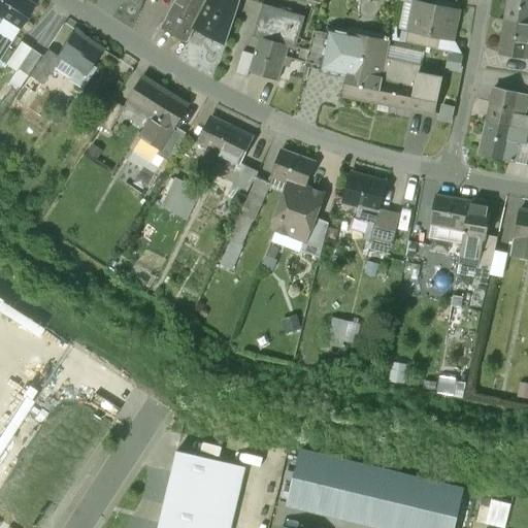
[(31,4),(25,0),(0,0),(0,19),(14,28),(31,4)]
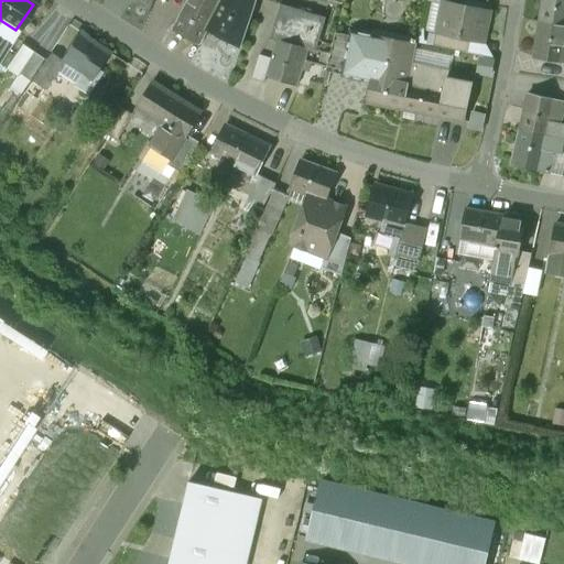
[(188,0),(173,31),(201,46),(209,31),(225,0),(188,0)]
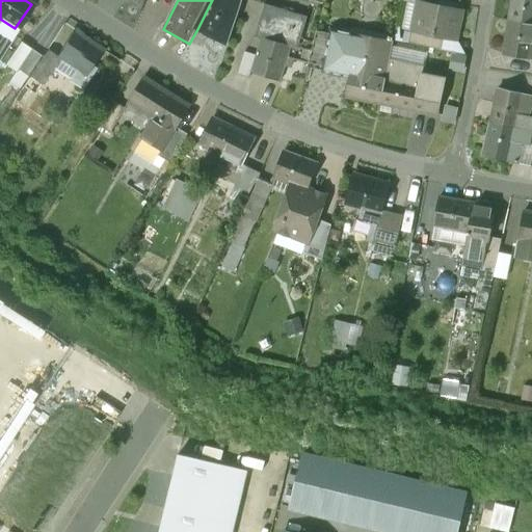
[(212,0),(197,29),(229,46),(243,0),(212,0)]
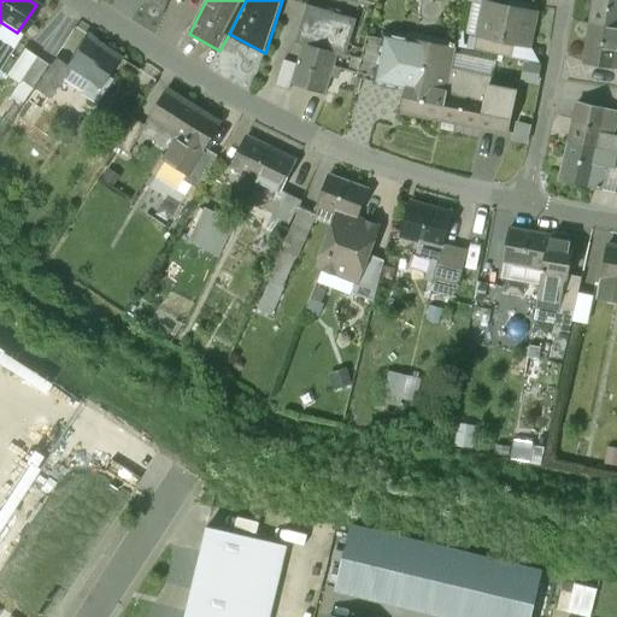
[(616,0),(594,0),(594,3),(589,22),(616,27),(616,0)]
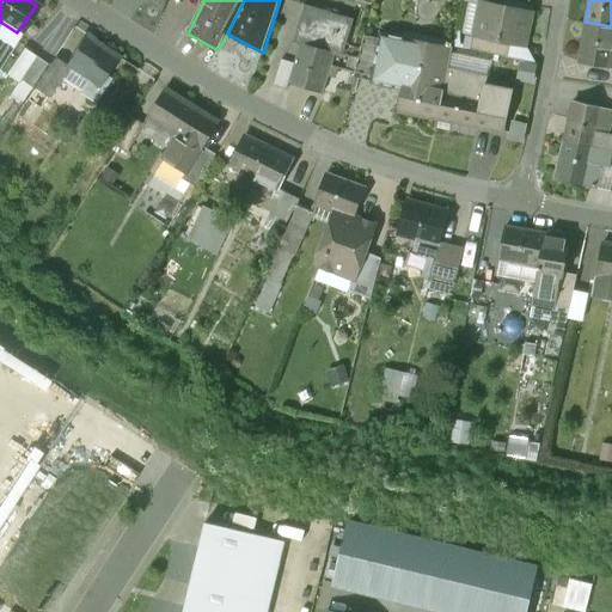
[(527,10),(485,2),(481,35),(479,37),(510,42),(519,43),(522,38),(525,26),(532,19),(527,10)]
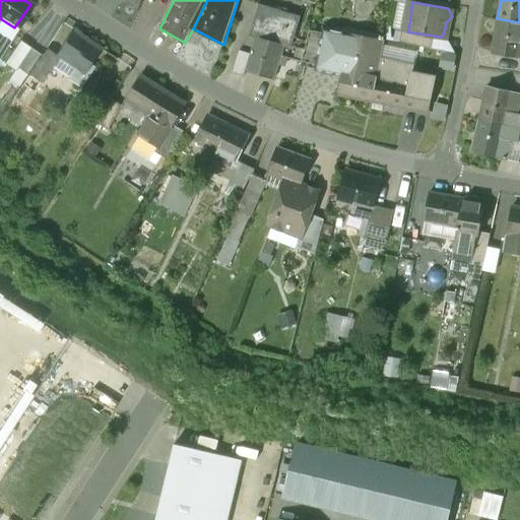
[(300,16),(259,5),(250,37),(256,38),(283,46),(290,48),(300,16)]
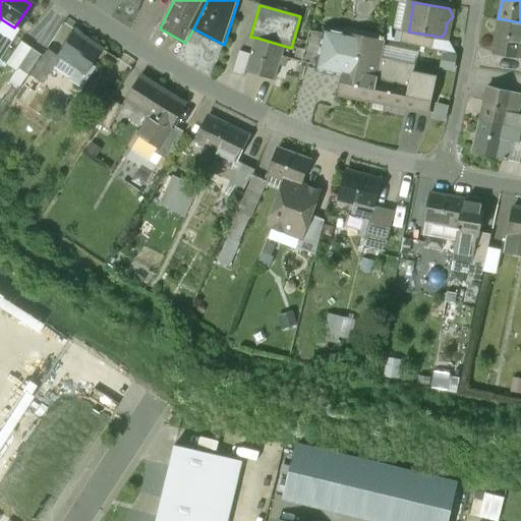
[(520,32),(520,22),(498,18),(490,52),(520,57),(520,43),(519,43),(520,32)]
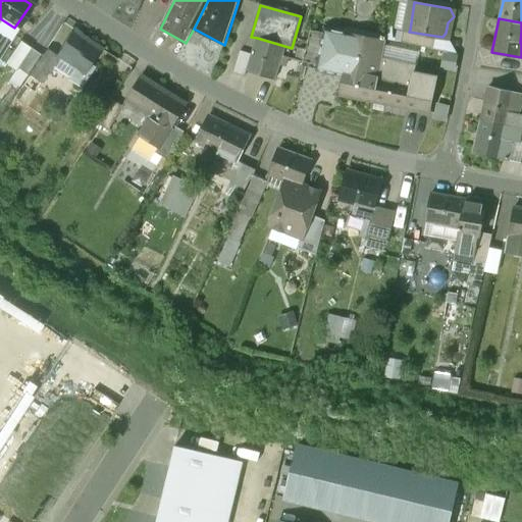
[(435,36),(409,32),(410,30),(404,29),(402,42),(433,48),(435,36)]
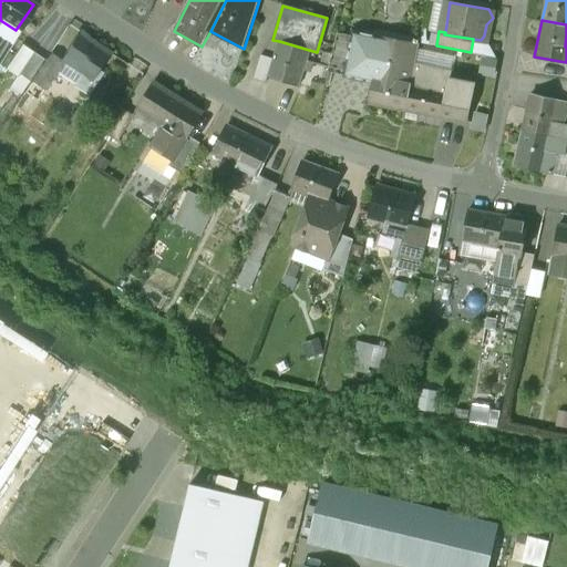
[(78,33),(61,60),(92,80),(110,53),(78,33)]
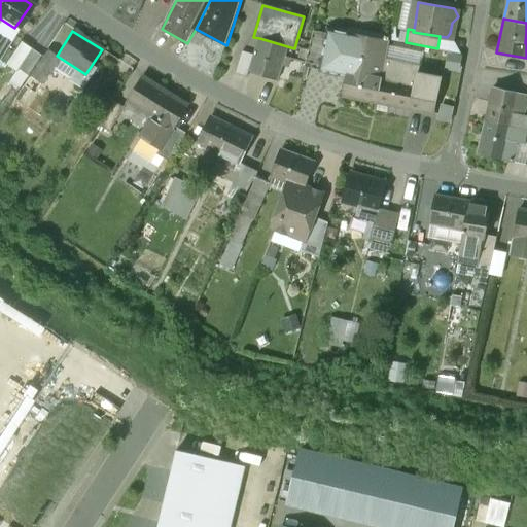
[(347,37),(314,31),(306,63),(341,69),(347,37)]
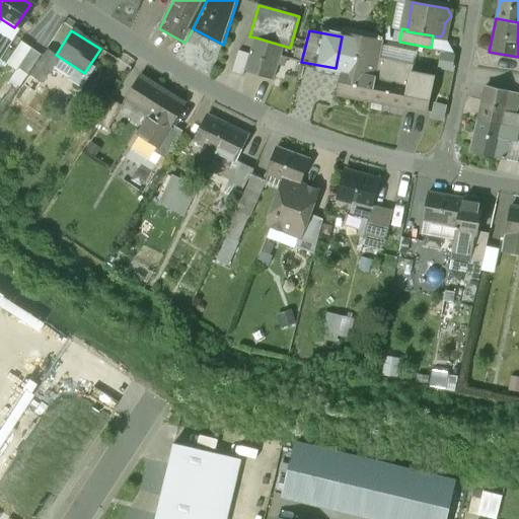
[(342,36),(336,68),(343,70),(338,95),(371,101),(380,59),(382,51),(362,47),(363,41),(342,36)]
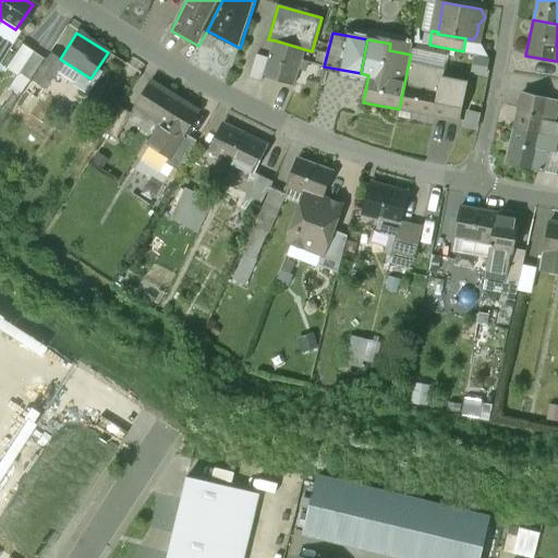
[(304,49),(275,40),(271,50),(271,49),(268,59),(264,76),(293,85),(299,69),(305,71),(307,62),(301,61),(304,49)]
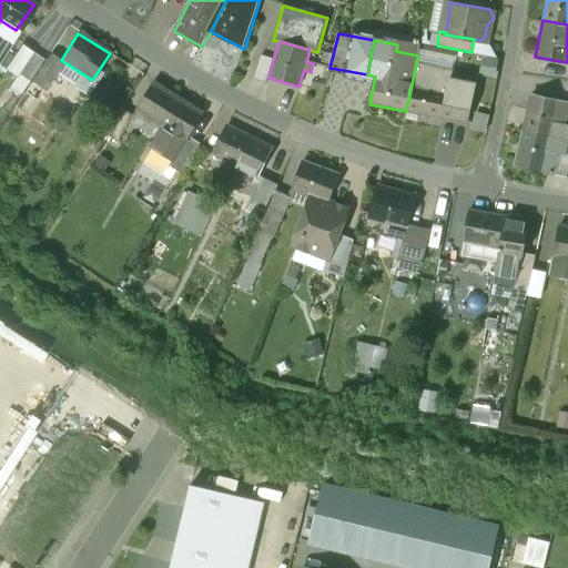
[(273,60),(261,57),(254,80),(266,83),(269,78),(273,60)]
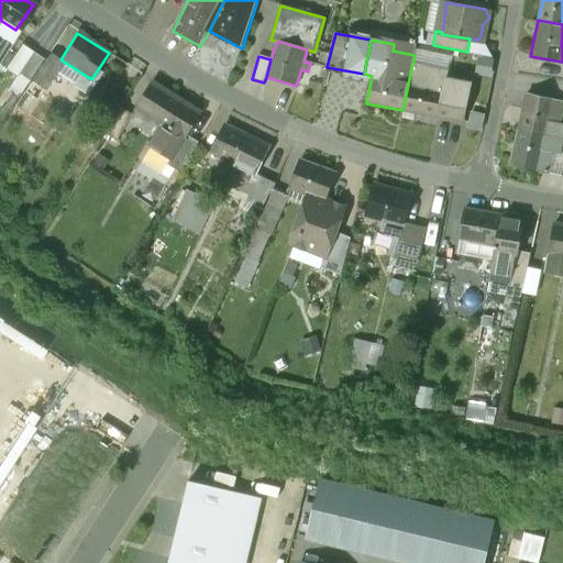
[(449,70),(412,64),(403,110),(403,111),(401,120),(412,122),(415,113),(440,118),(441,116),(465,120),(473,84),(448,79),(449,70)]
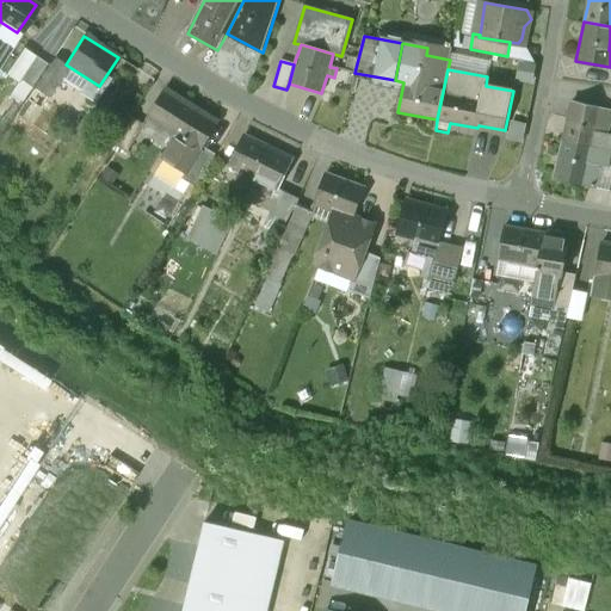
[(220,122),(165,88),(147,118),(177,137),(164,159),(185,172),(187,173),(204,147),(204,146),(220,122)]
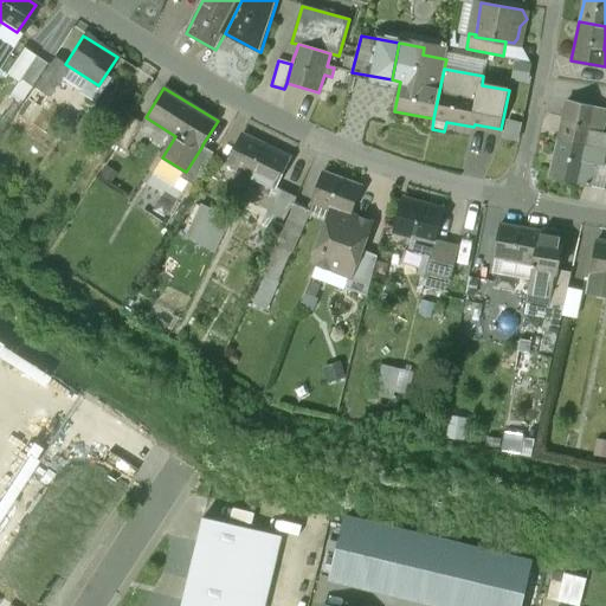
[(605,110),(605,108),(567,100),(559,137),(605,148),(605,146),(605,131),(601,131),(605,110)]
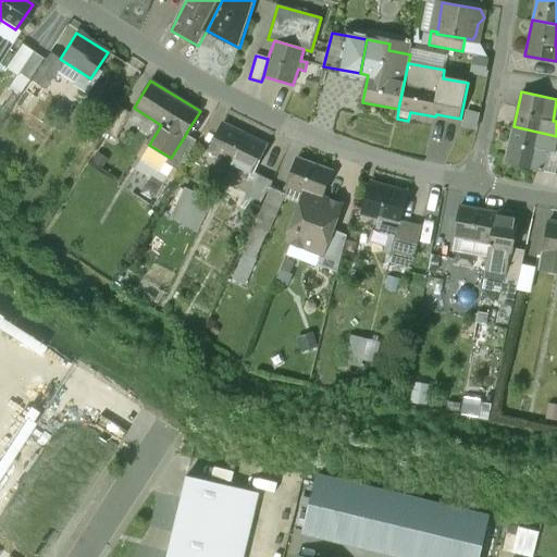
[(516,101),(500,100),(498,118),(515,120),(516,101)]
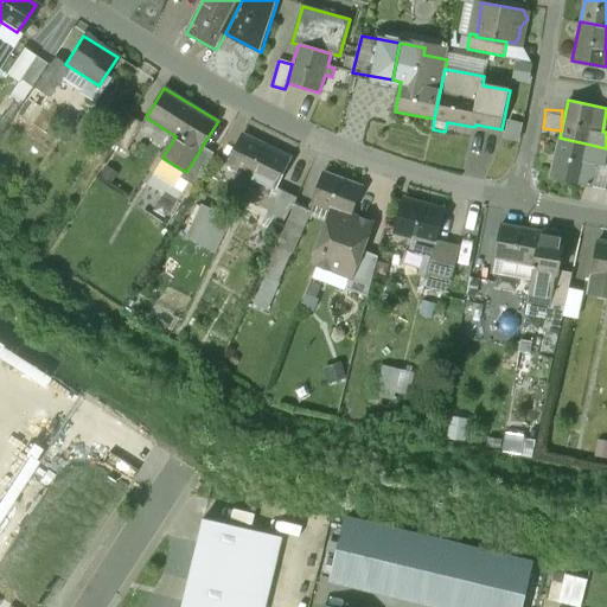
[(144,125),(131,116),(114,145),(126,153),(144,125)]
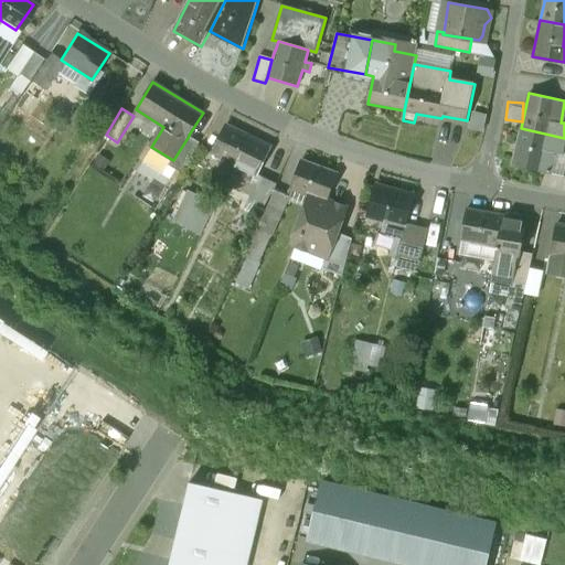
[(259,141),(226,124),(212,151),(246,169),(259,141)]
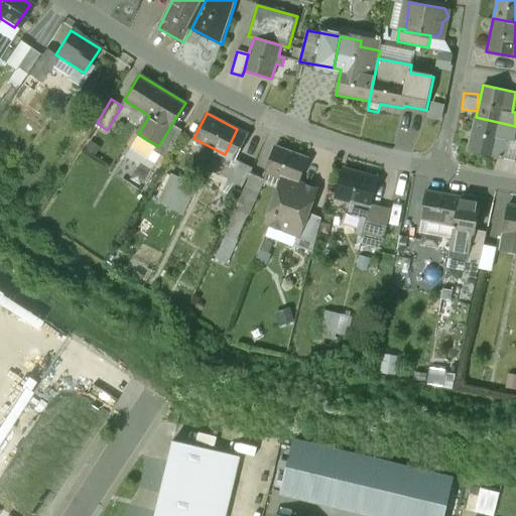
[(515,126),(476,117),(469,149),(502,156),(507,138),(513,139),(515,126)]
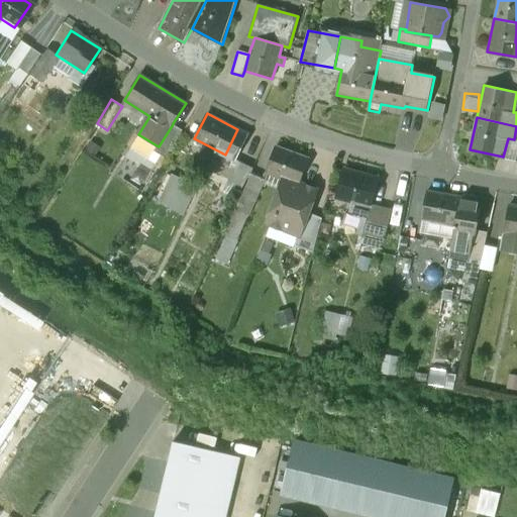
[(173,124),(159,146),(157,145),(153,150),(166,158),(184,130),(173,123),(173,124)]
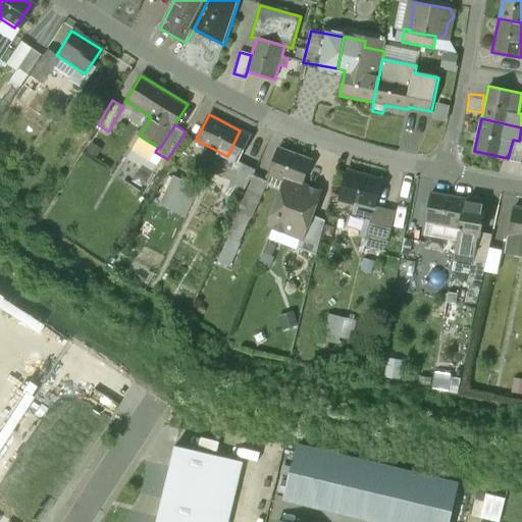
[(311,159),(278,147),(268,173),(290,181),(302,186),(311,159)]
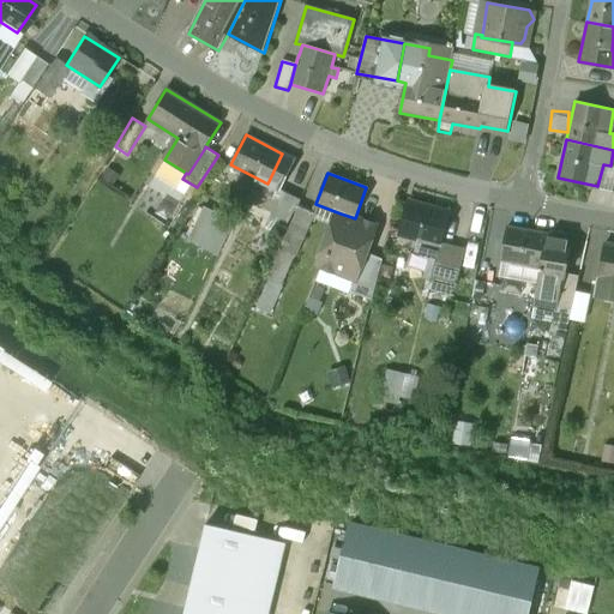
[(408,202),(399,236),(417,240),(414,253),(437,259),(440,245),(449,211),(408,202)]
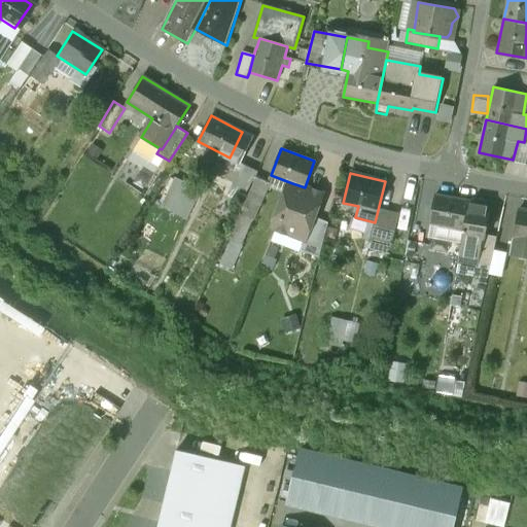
[(256,176),(239,213),(252,219),(270,182),(256,176)]
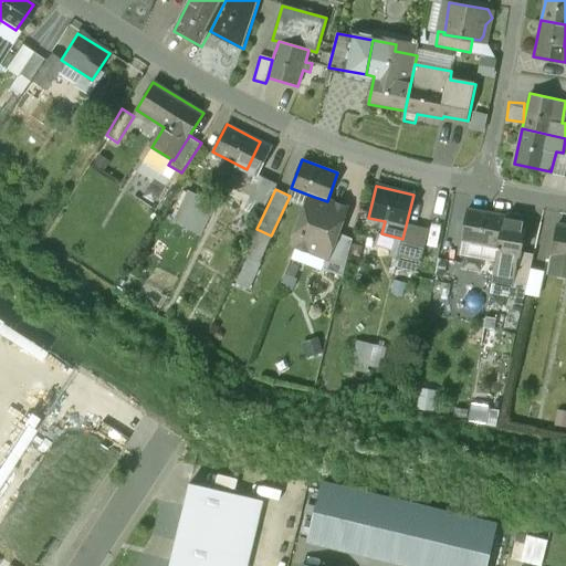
[(327,201),(314,197),(310,210),(306,209),(300,218),(299,229),(302,230),(296,244),(302,249),(310,250),(310,248),(327,254),(328,255),(337,232),(335,231),(336,229),(339,224),(341,218),(344,207),(341,205),(335,203),(335,205),(326,201),(327,201)]
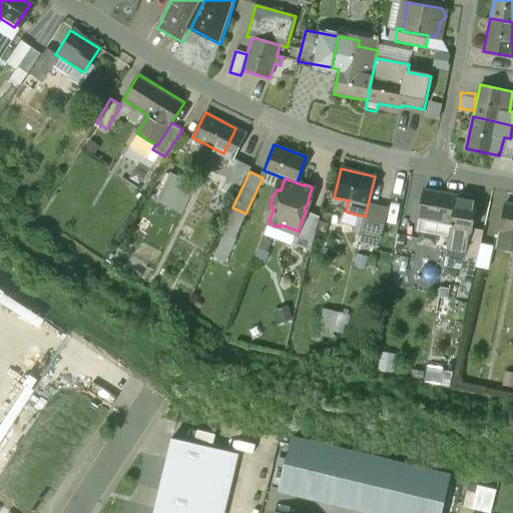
[(457,194),(423,188),(419,216),(451,221),(453,222),(457,194)]
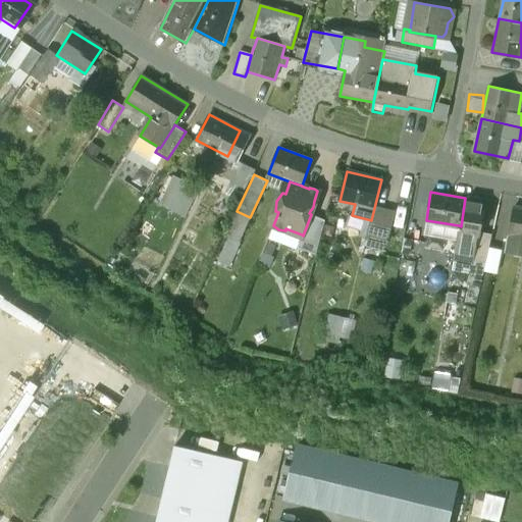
[(484,200),(465,197),(465,198),(461,226),(459,225),(453,257),(473,261),(477,232),(478,232),(479,231),(481,218),(482,219),(484,200)]
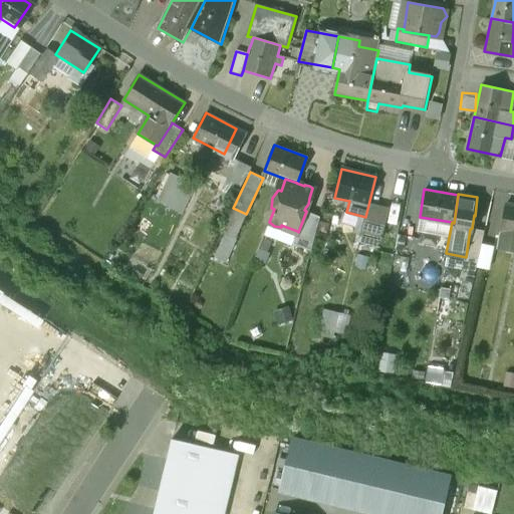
[(513,203),(505,202),(496,245),(513,249),(513,203)]
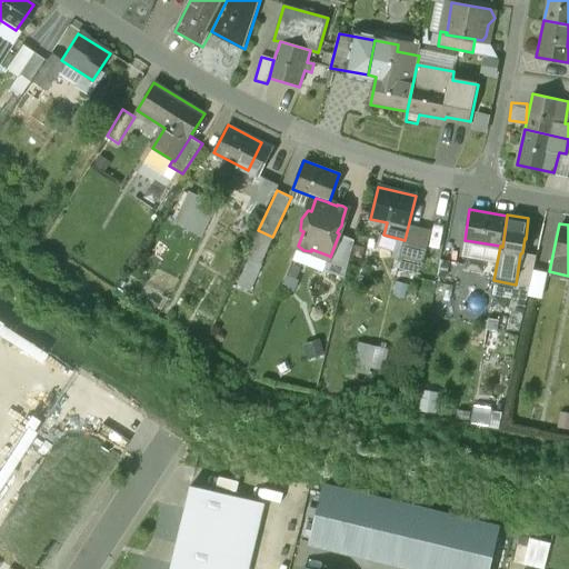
[(430,231),(408,227),(405,240),(399,260),(421,266),(430,231)]
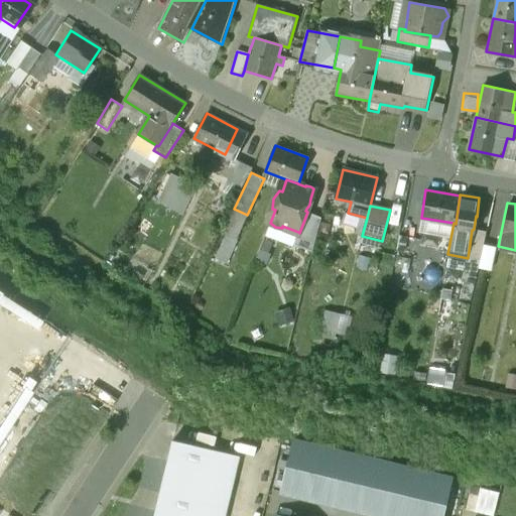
[(307,212),(299,233),(298,232),(293,245),(312,252),(321,218),(307,212)]
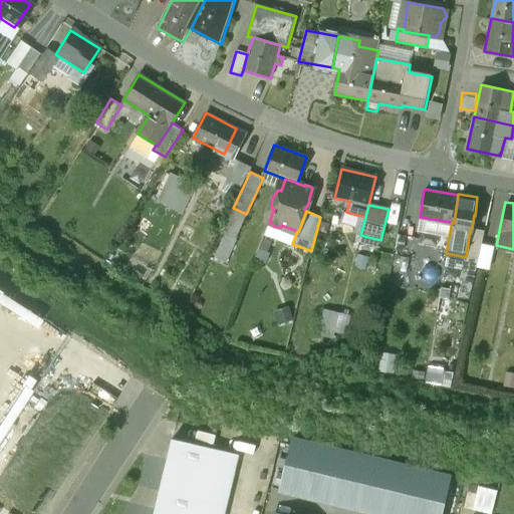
[(484,229),(472,228),(471,229),(470,229),(466,257),(478,259),(481,241),(484,229)]
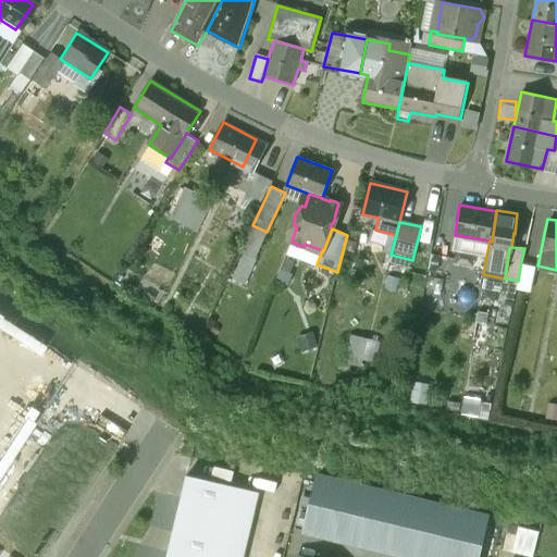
[(534,264),(521,261),(518,281),(516,287),(529,289),(534,264)]
